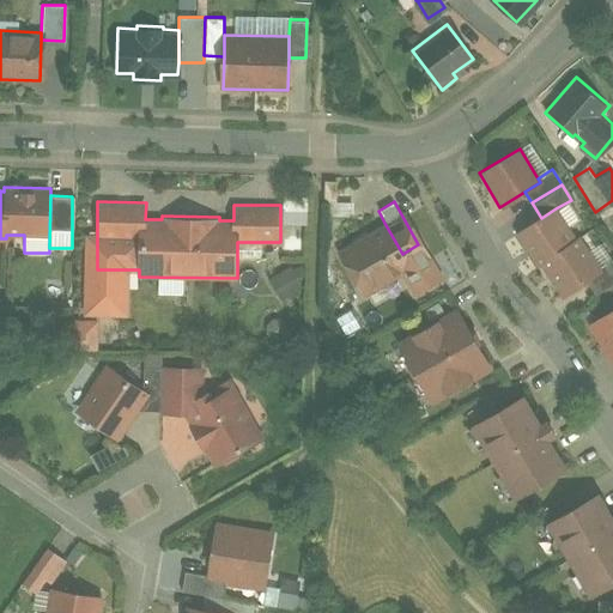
[(541,218),(517,232),(539,267),(544,265),(563,297),(588,281),(602,273),(600,267),(581,237),(576,241),(556,208),(541,218)]
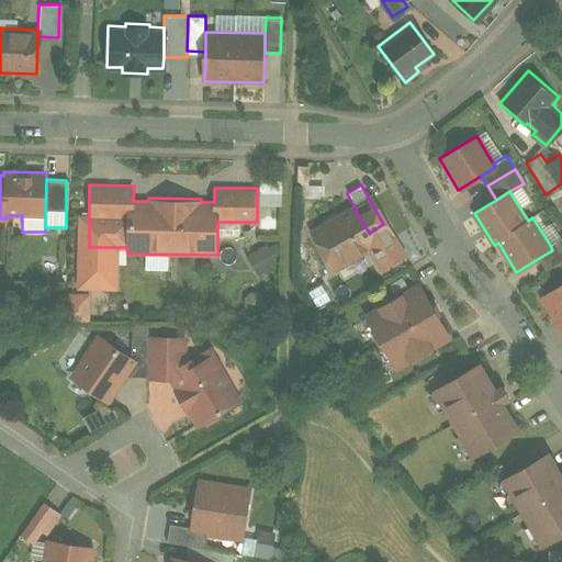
[(369,233),(352,204),(307,231),(330,270),(377,245),(369,233)]
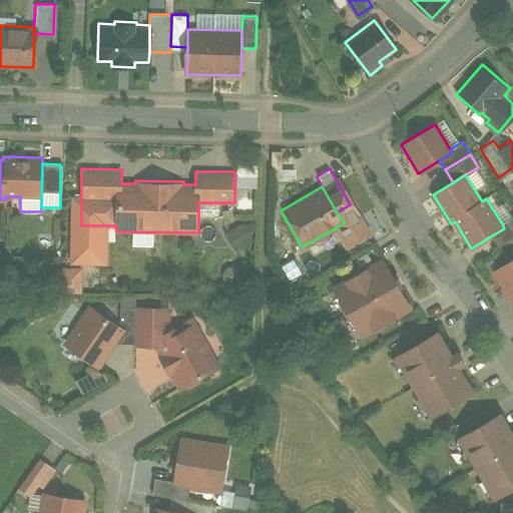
[(504,228),(492,235),(498,245),(512,235),(512,216),(502,223),(504,228)]
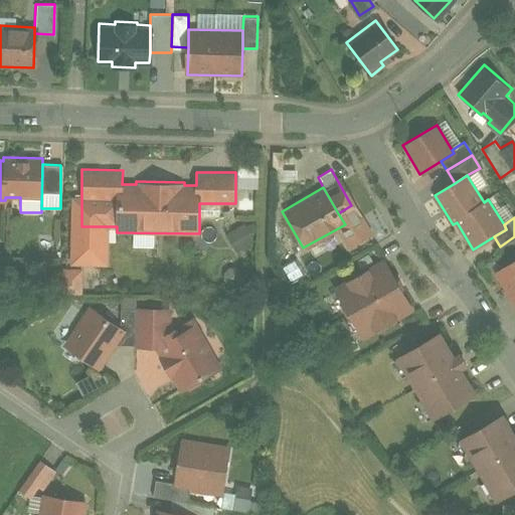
[(155,246),(155,234),(136,234),(136,246),(155,246)]
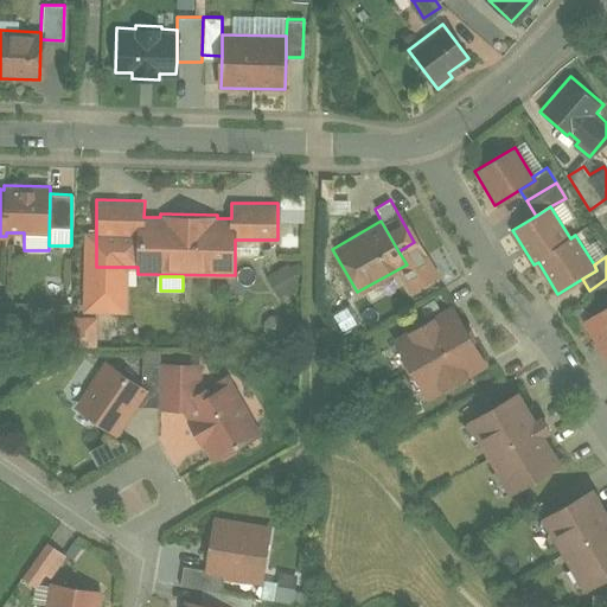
[(452,305),(393,338),(425,396),(484,363),(452,305)]
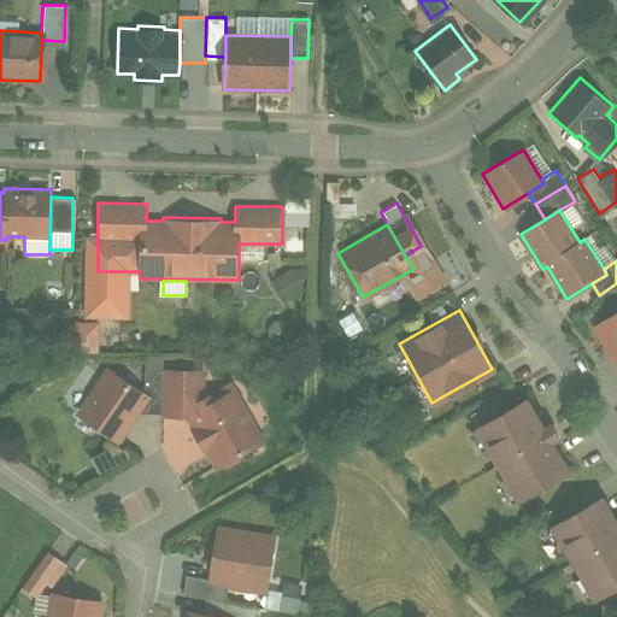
[(616,311),(593,327),(616,364),(616,311)]
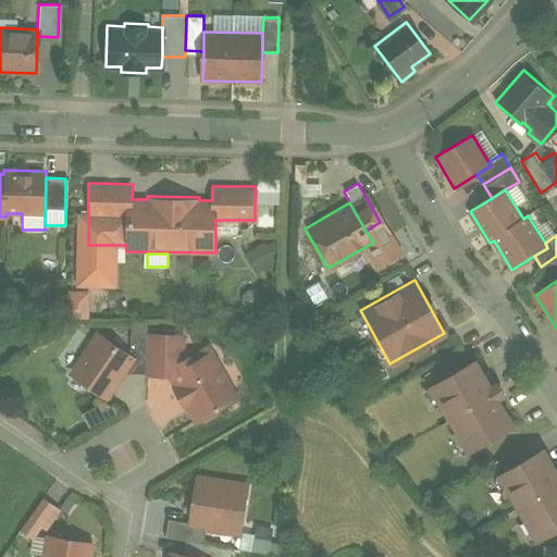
[(63,289),(63,318),(87,318),(88,291),(63,289)]
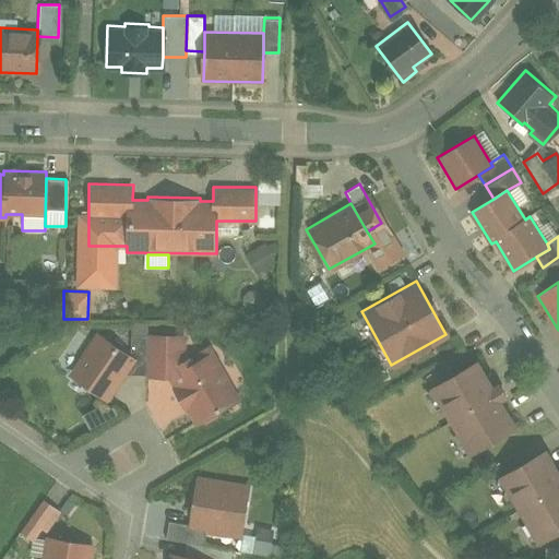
[(166,371),(193,356),(186,351),(186,333),(146,332),(145,339),(145,377),(168,377),(166,371)]
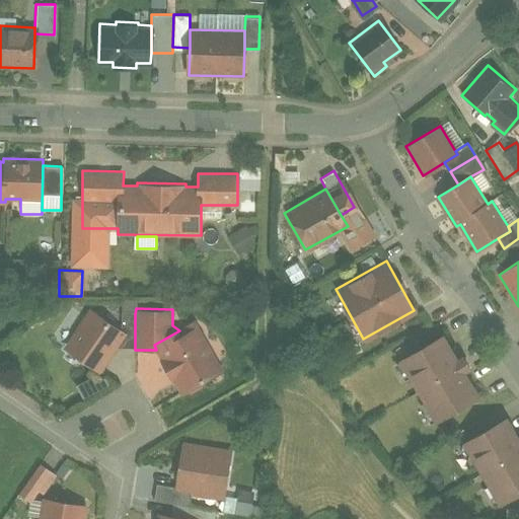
[(90,311),(65,349),(100,372),(116,349),(126,335),(117,328),(90,311)]
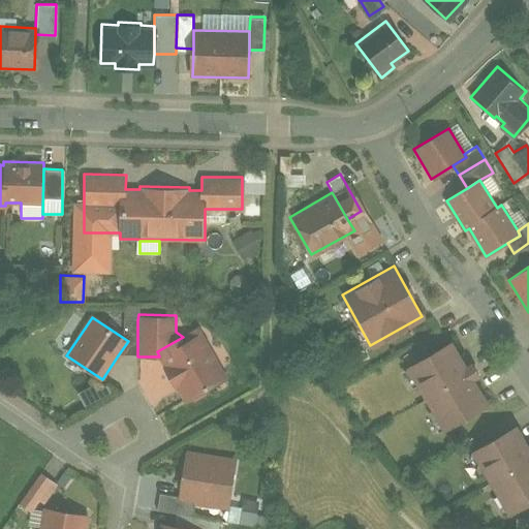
[(137,356),(137,320),(119,319),(119,335),(128,341),(118,355),(137,356)]
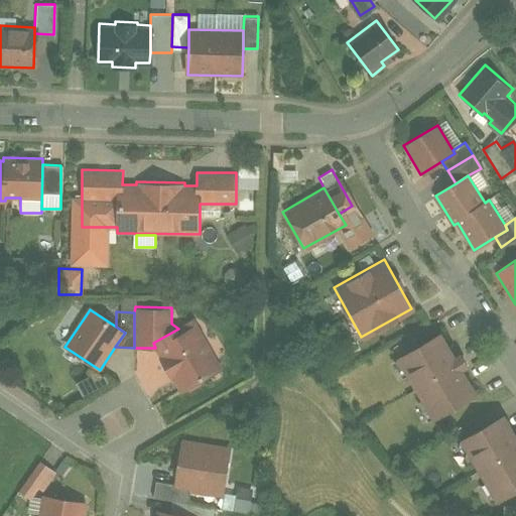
[(178,329),(153,343),(155,348),(179,392),(219,371),(192,321),(178,329)]
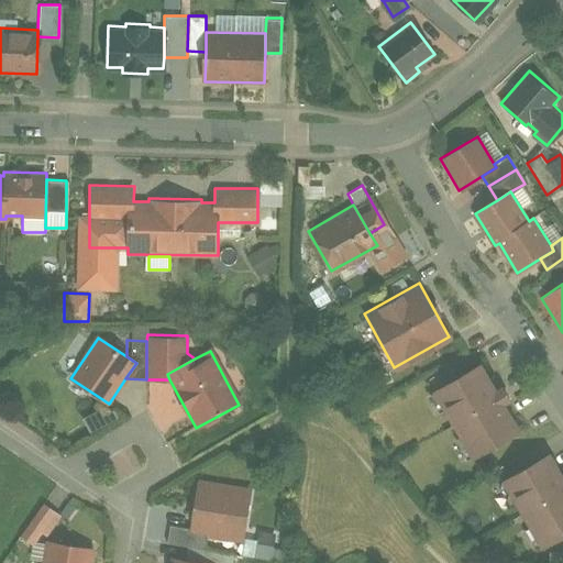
[(432,390),(472,455),(518,427),(504,403),(510,399),(501,384),(494,388),(479,363),(432,390)]
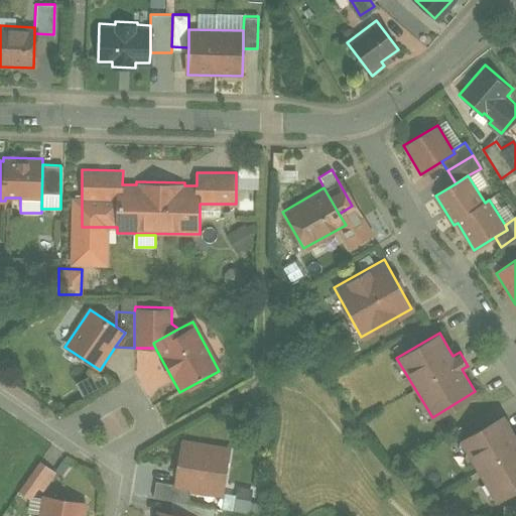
[(515,434),(505,415),(460,440),(494,502),(515,489),(515,434)]
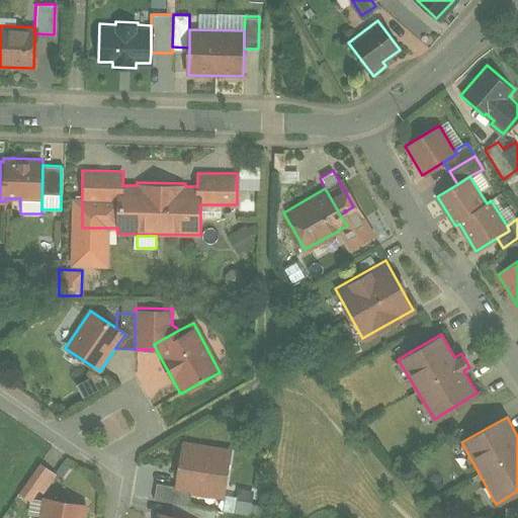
[(175,486),(175,488),(190,491),(221,496),(229,450),(183,442),(175,486)]
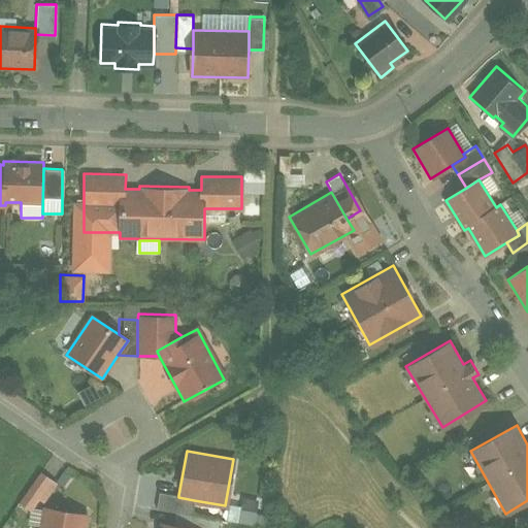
[(40,471),(20,502),(31,510),(39,498),(43,501),(57,483),(40,471)]
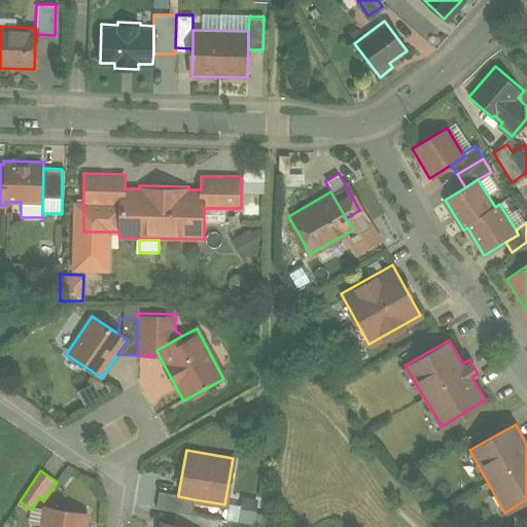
[(191,514),(194,499),(178,496),(178,494),(159,491),(155,507),(191,514)]
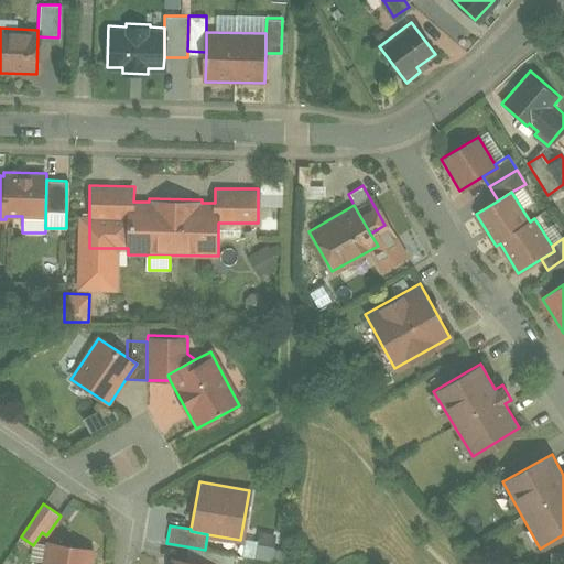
[(90,563),(93,550),(44,542),(41,563),(90,563)]
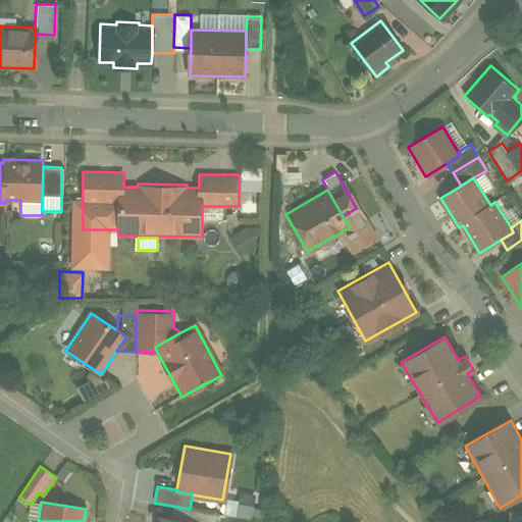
[(250,518),(251,506),(222,503),(221,515),(250,518)]
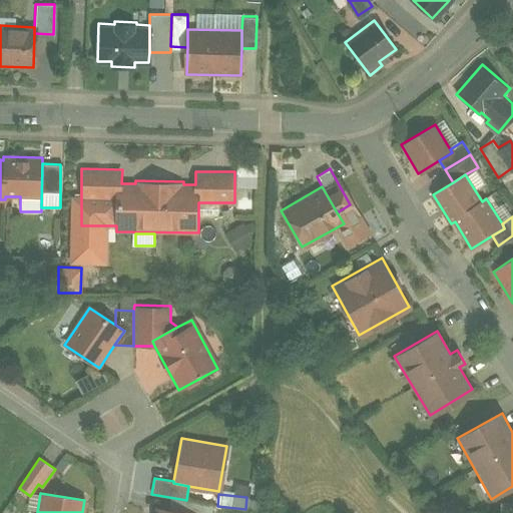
[(186,500),(183,512),(210,512),(212,506),(186,500)]
